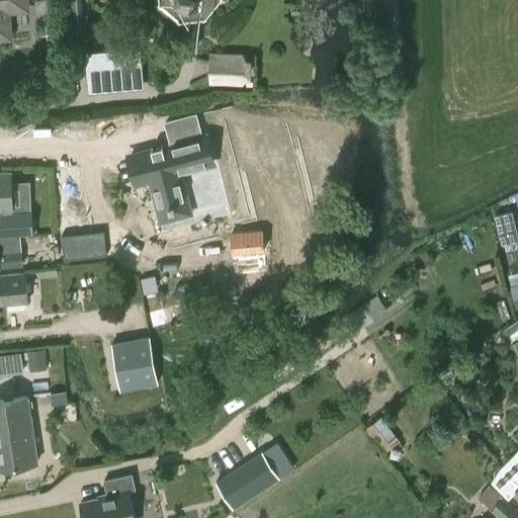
[(9,13),(29,11),(27,0),(0,0),(0,38),(12,37),(9,13)]
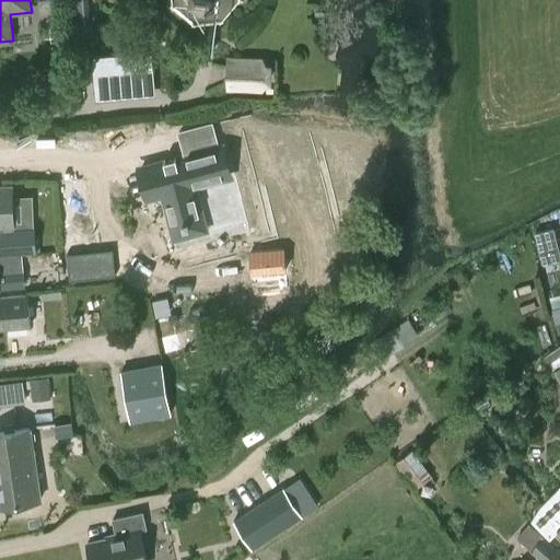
[(259,91),(259,61),(225,61),(225,91),(259,91)]
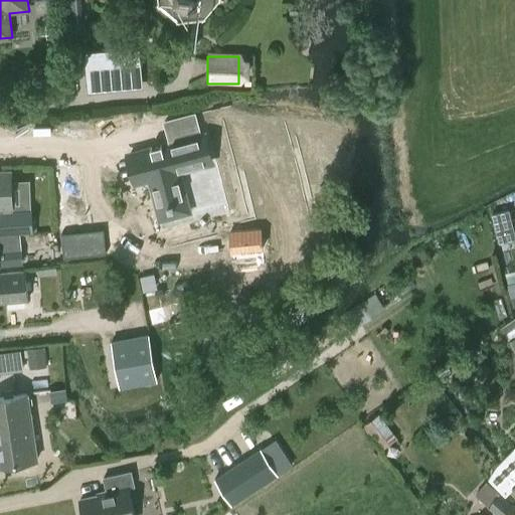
[(179,142),(136,153),(143,182),(151,181),(157,204),(191,195),(185,169),(207,162),(198,131),(178,137),(179,142)]
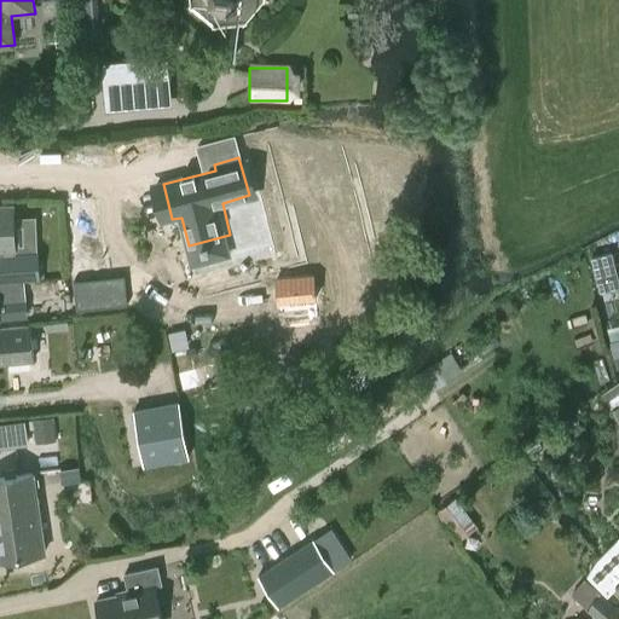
[(0,252),(15,252),(15,225),(13,207),(0,206),(0,252)]
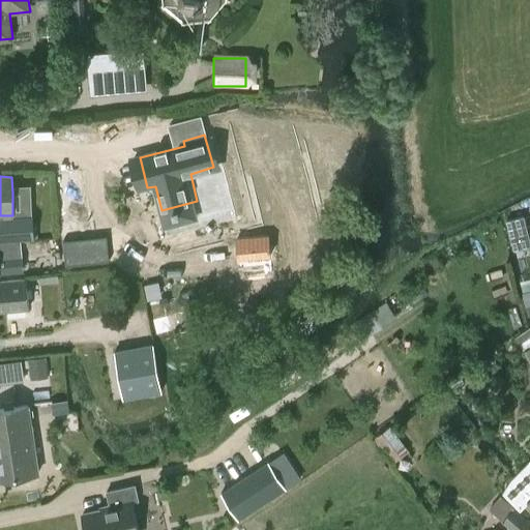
[(0,242),(34,240),(33,216),(0,217),(0,242)]
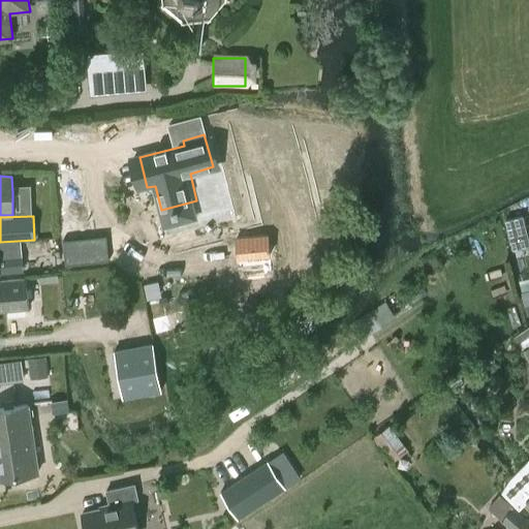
[(528,239),(523,216),(505,220),(514,250),(528,245),(528,239)]
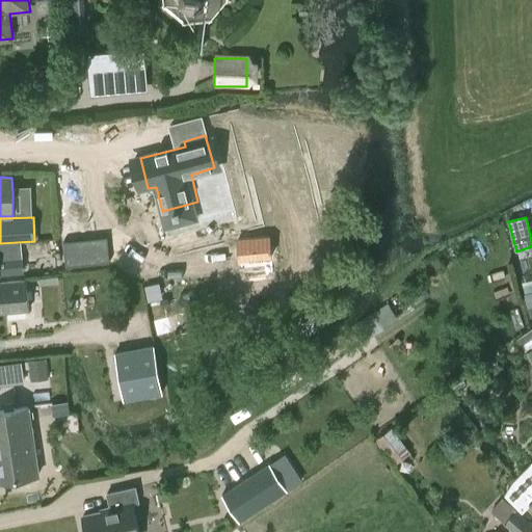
[(268,235),(238,239),(240,260),(270,257),(268,235)]
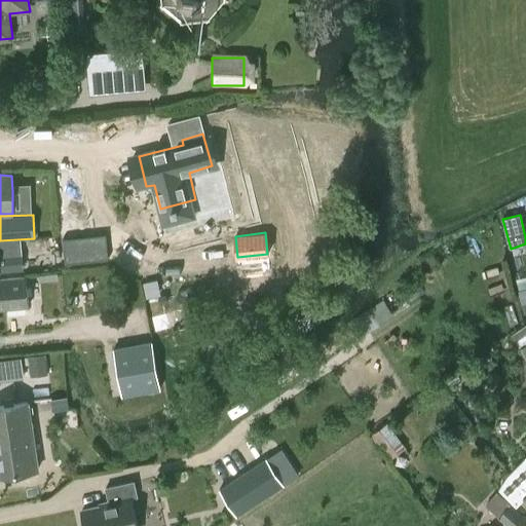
[(108,259),(106,234),(63,238),(65,263),(108,259)]
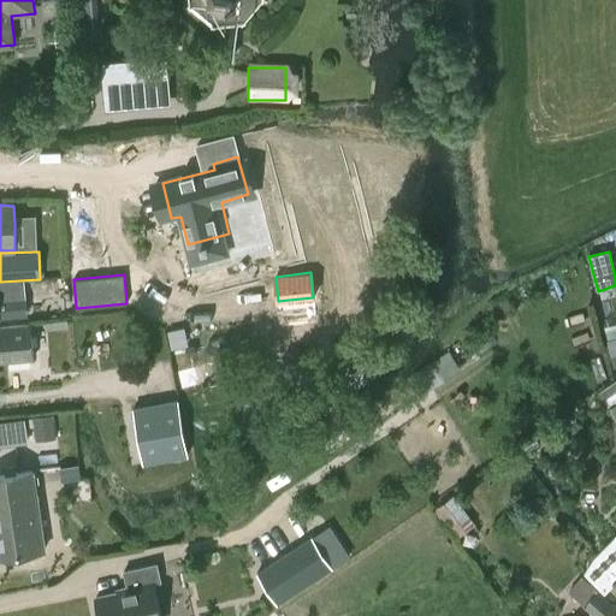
[(0,320),(25,318),(55,317),(53,300),(24,303),(23,296),(0,297),(0,320)]
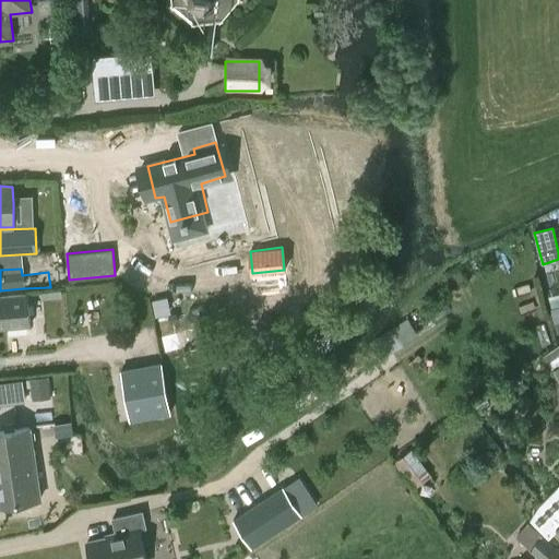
[(31,326),(27,295),(0,297),(0,329),(9,329),(31,326)]
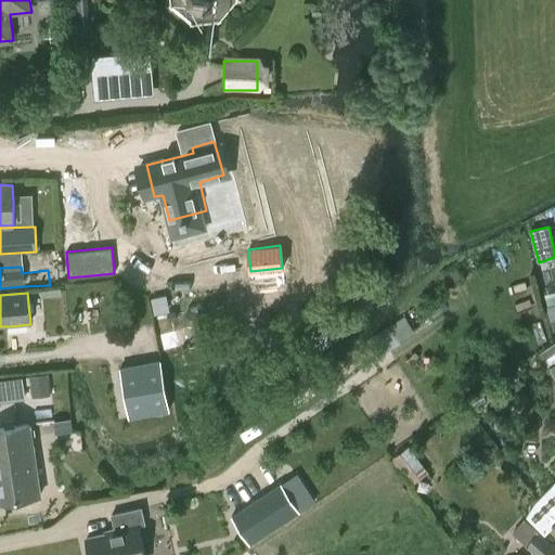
[(409,315),(391,324),(398,338),(415,330),(409,315)]
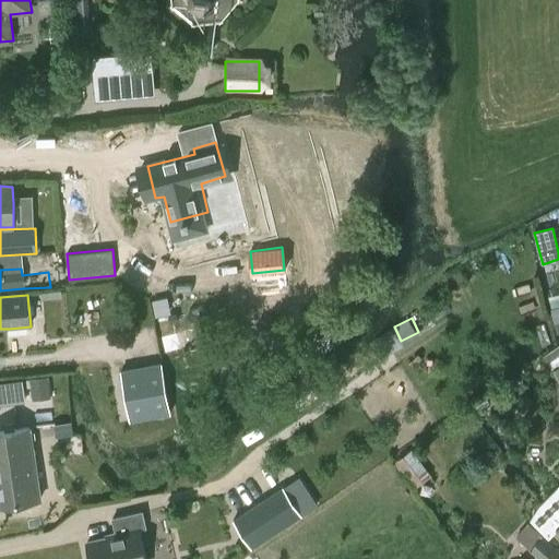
[(558,366),(558,365),(558,344),(549,351),(558,366)]
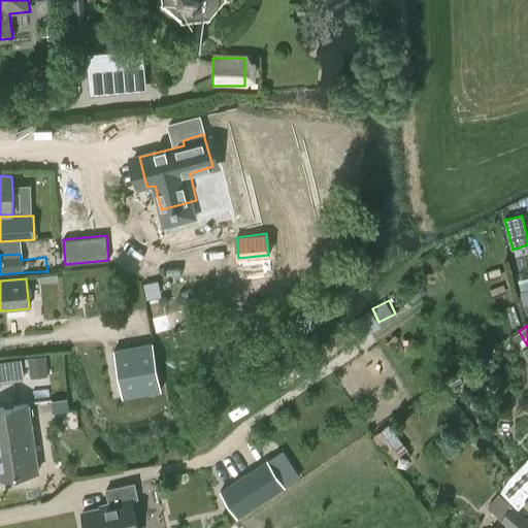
[(152,340),(113,348),(123,396),(161,390),(152,340)]
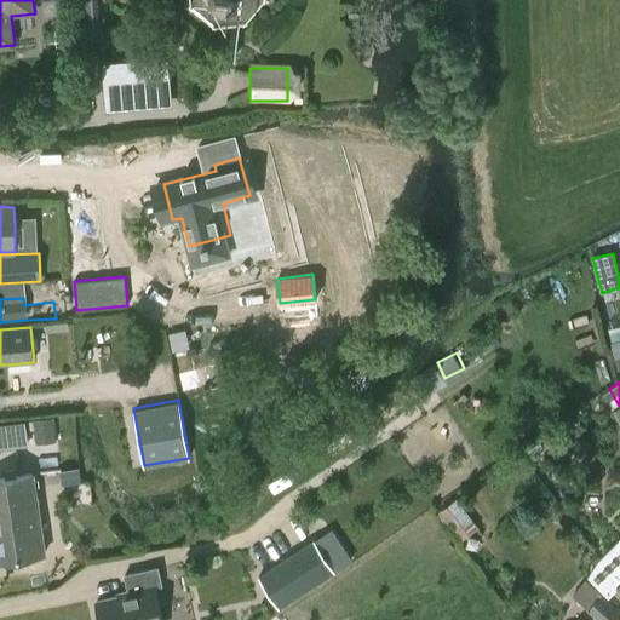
[(76,458),(72,417),(39,422),(42,461),(76,458)]
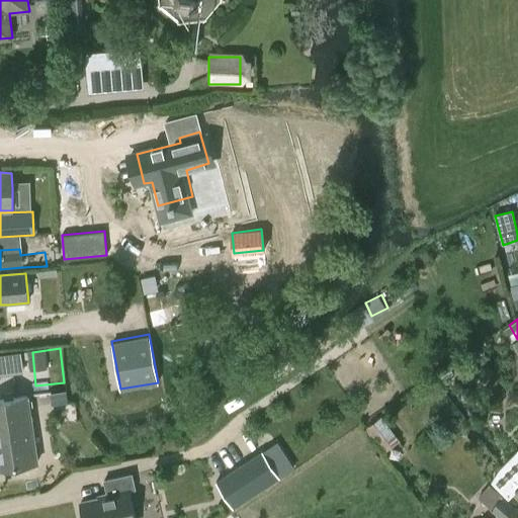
[(26,400),(0,404),(0,468),(37,462),(26,400)]
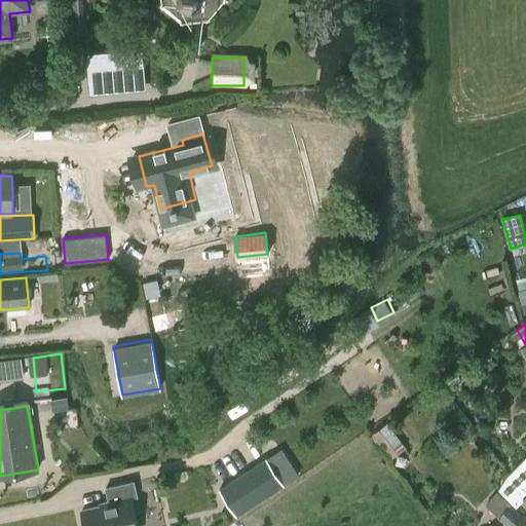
[(266,458),(220,488),(237,515),(284,485),(266,458)]
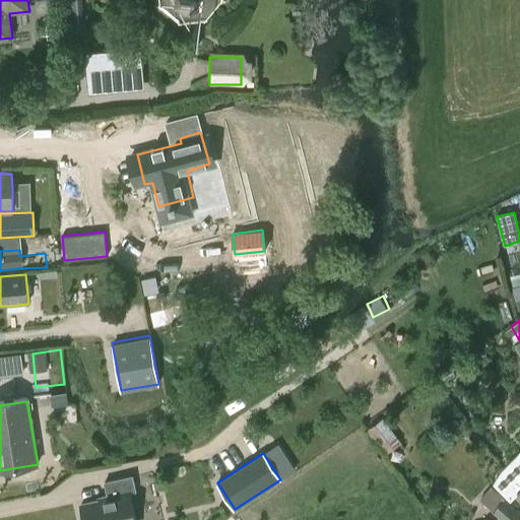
[(519,453),(501,472),(494,484),(510,501),(514,498),(519,504),(519,453)]
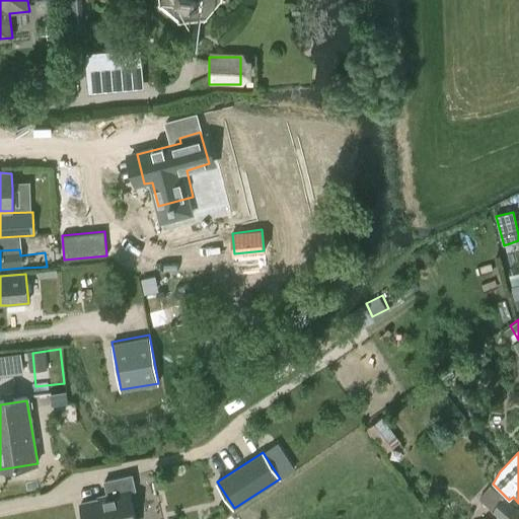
[(81,504),(84,518),(136,518),(130,492),(136,490),(133,475),(105,482),(108,498),(81,504)]
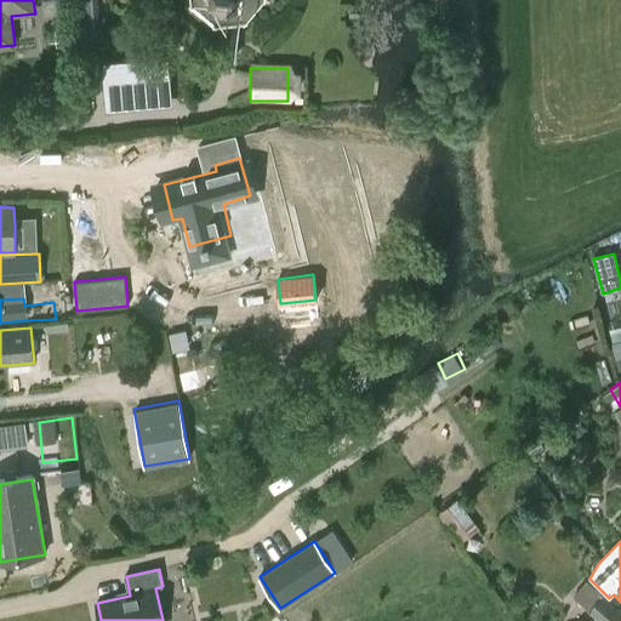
[(574,597),(590,611),(599,620),(619,620),(620,619),(620,611),(604,596),(588,581),(574,597)]
